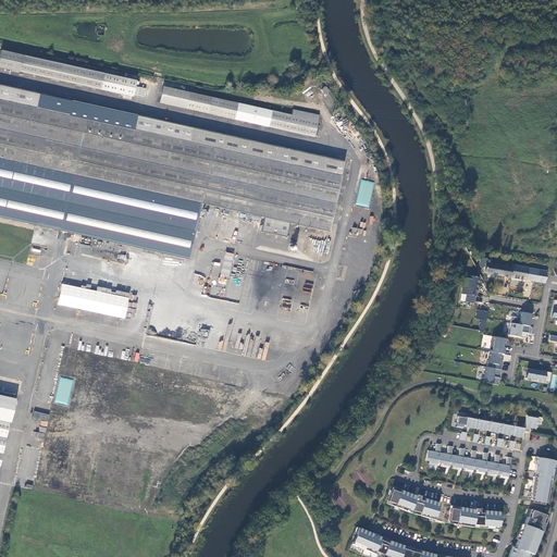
[(24,54),(1,50),(0,52),(0,66),(133,97),(137,75),(25,50),(24,54)]
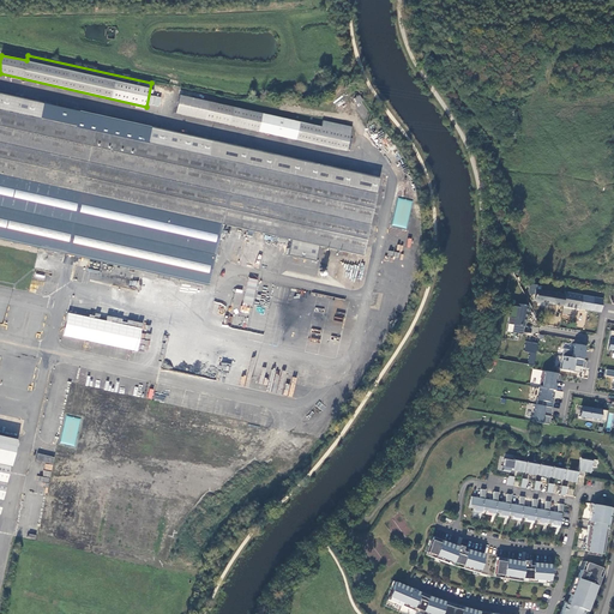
[(323,120),(323,122),(321,126),(216,103),(217,100),(217,97),(180,90),(175,113),(347,151),(351,127),(323,120)]
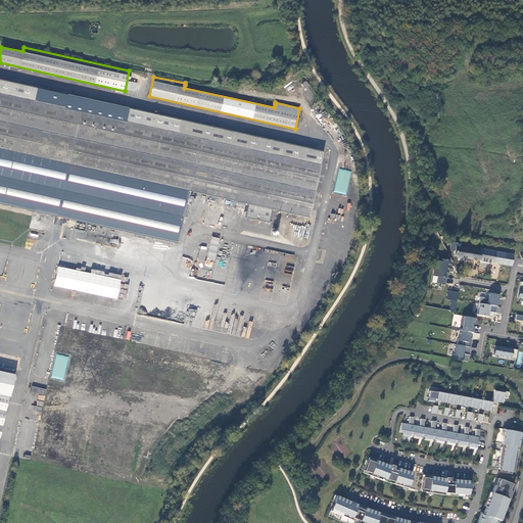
[(323,151),(0,80),(0,204),(33,211),(177,244),(188,191),(308,218),(323,151)]
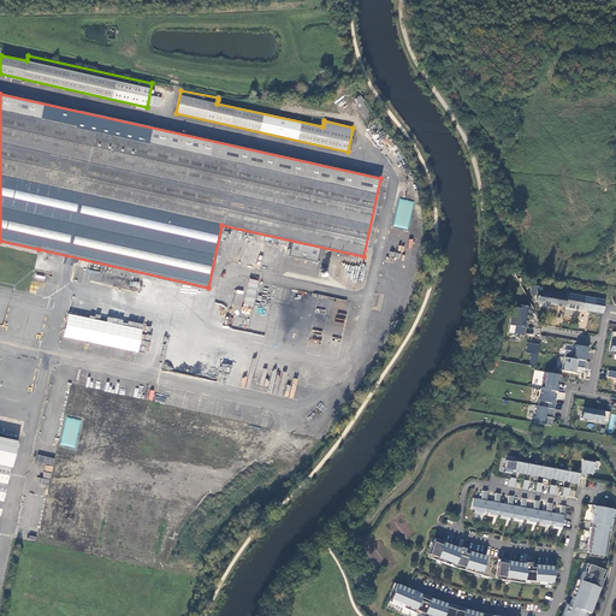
[(355,100),(367,116),(371,113),(363,101),(365,100),(361,96),(355,100)]
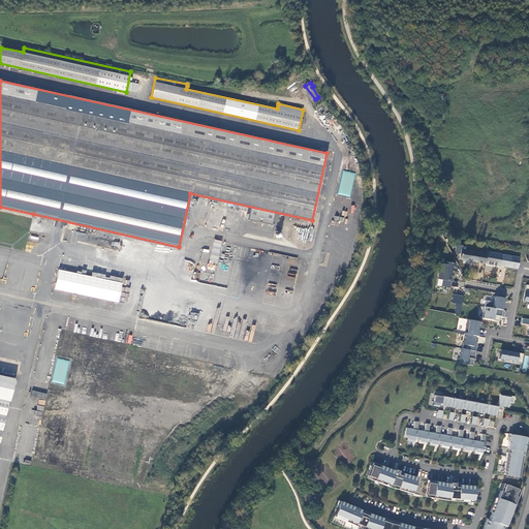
[(277,109),(278,105),(187,86),(186,89),(277,109)]
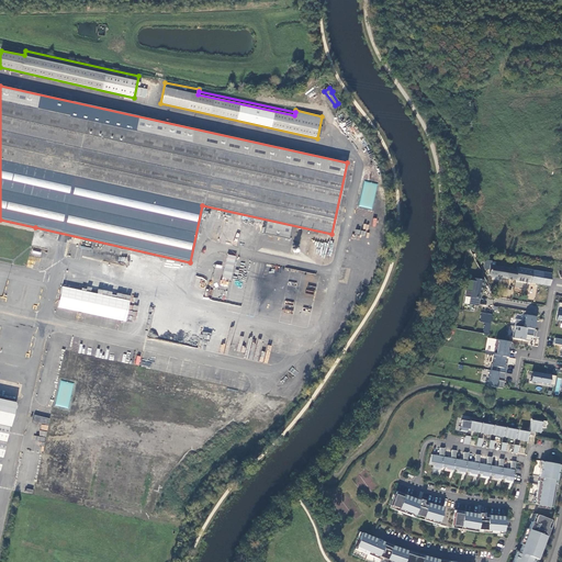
[(373,210),(378,183),(363,181),(359,208),(373,210)]
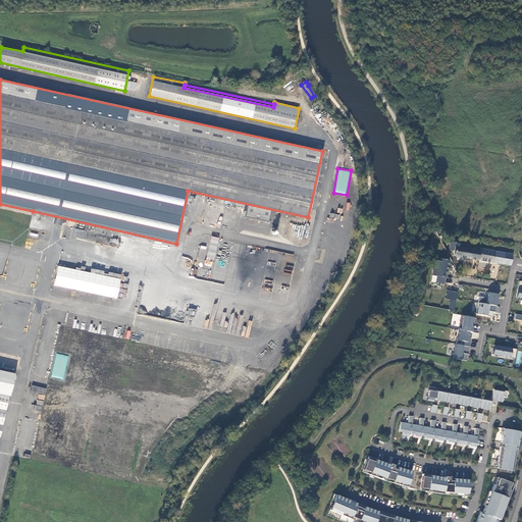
[(258,229),(258,232),(269,235),(271,222),(253,219),(252,228),(258,229)]
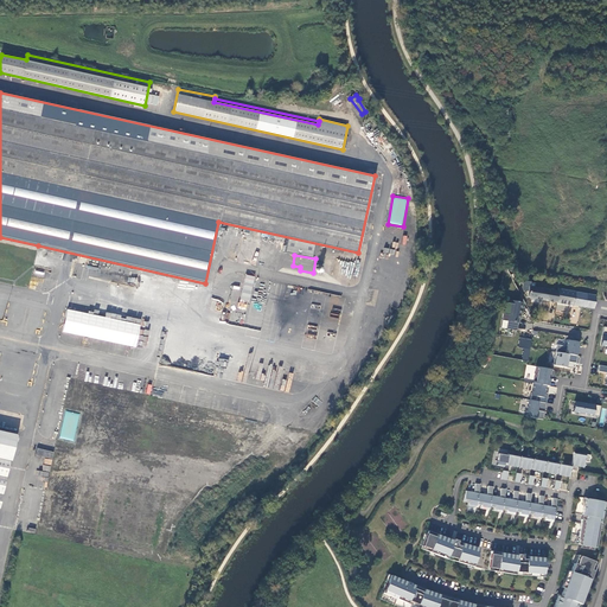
[(138,278),(113,273),(110,281),(135,287),(138,278)]
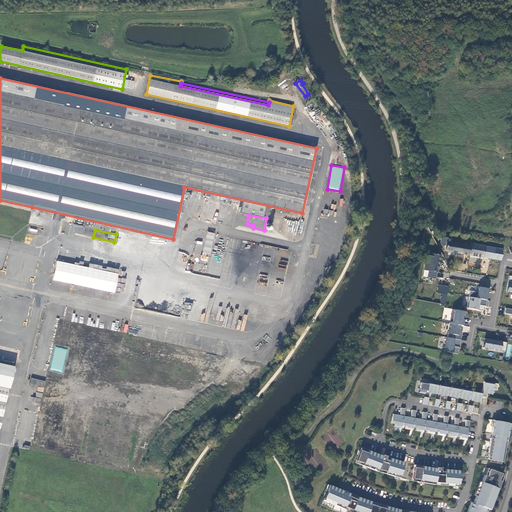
[(207,232),(203,253),(211,254),(214,233),(207,232)]
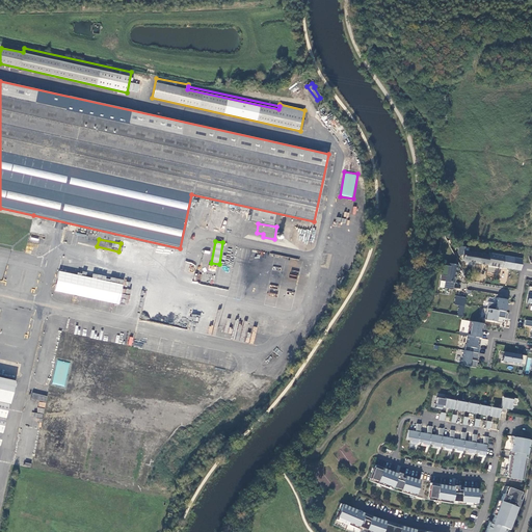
[(464,246),(459,245),(457,255),(462,255),(461,261),(520,270),(520,268),(522,259),(488,253),(488,256),(463,250),(464,246)]
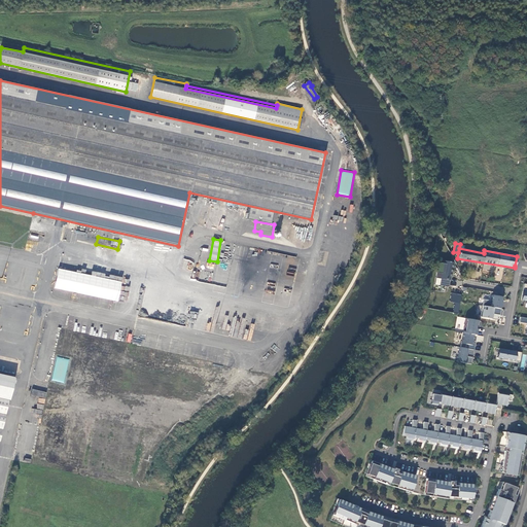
[(435,278),(442,279),(449,280),(453,262),(444,260),(443,264),(437,262),(435,278)]
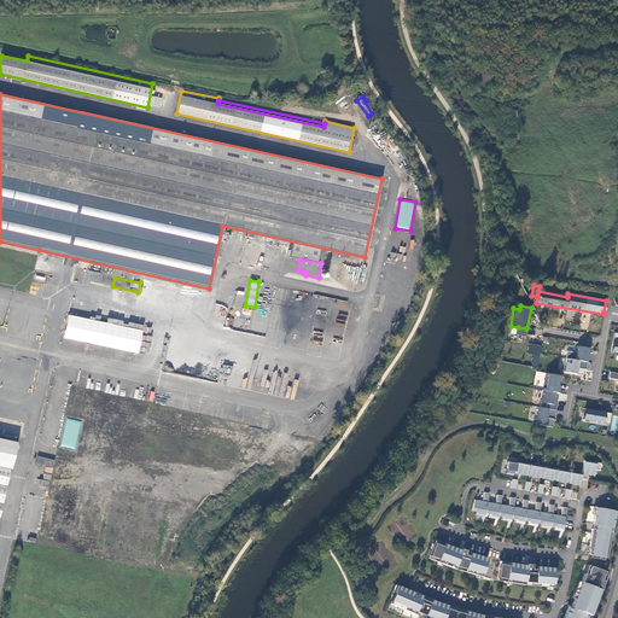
[(69,315),(64,338),(139,353),(145,325),(128,322),(109,318),(108,322),(69,315)]
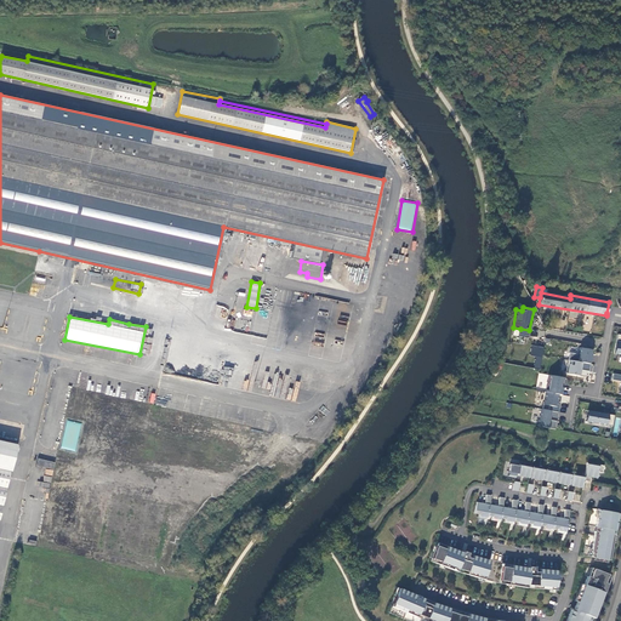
[(541,369),(543,347),(531,346),(530,355),(536,357),(535,368),(541,369)]
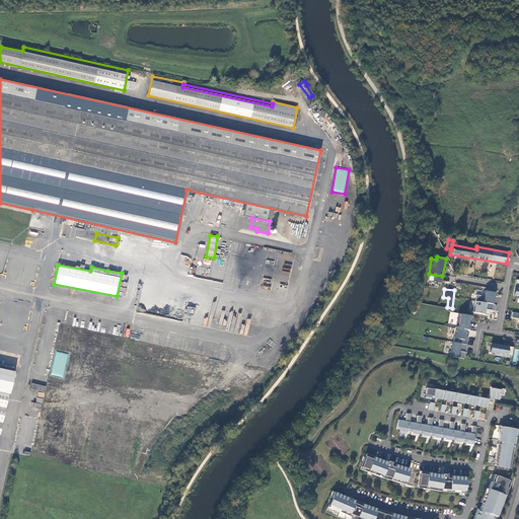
[(476,295),(475,301),(494,304),(496,293),(485,291),(484,296),(476,295)]
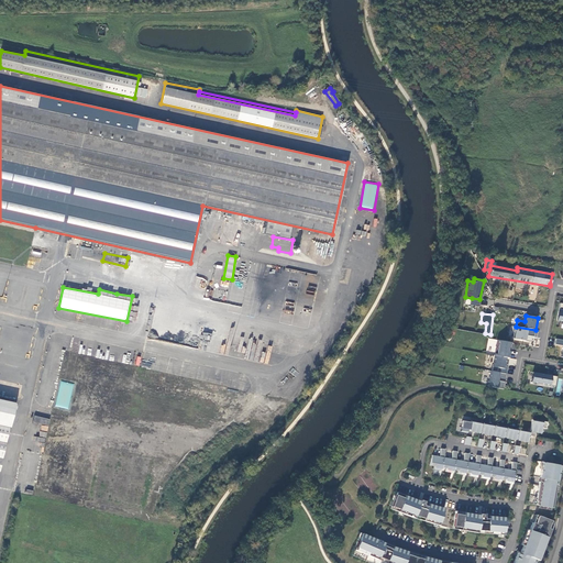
[(532,337),(534,337),(536,330),(516,327),(514,326),(512,331),(514,331),(512,339),(531,342),(532,337)]
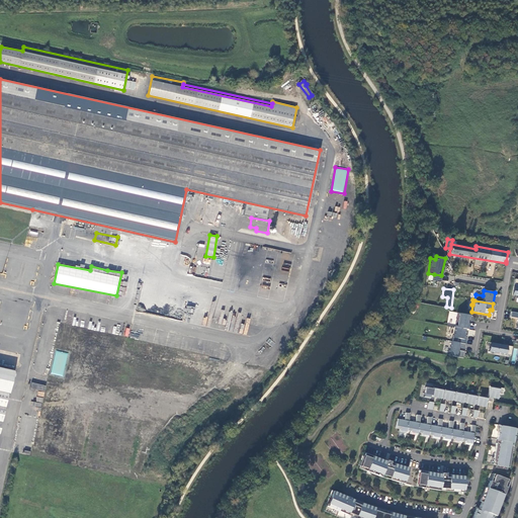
[(471,315),(457,313),(454,327),(468,330),(471,315)]
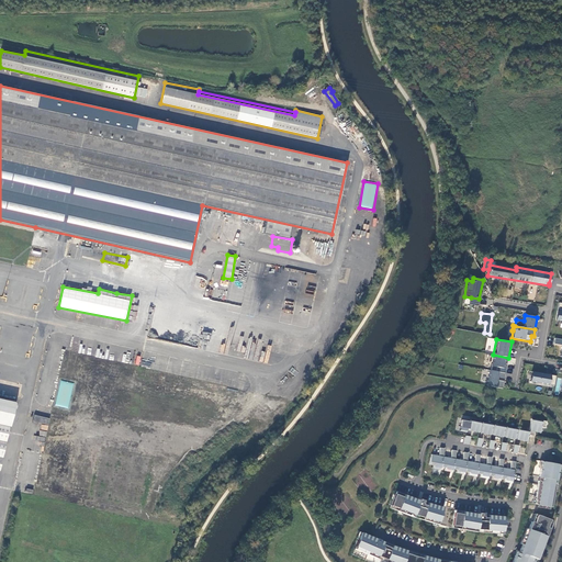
[(506,373),(490,370),(486,386),(503,389),(504,381),(497,380),(498,377),(505,379),(506,373)]
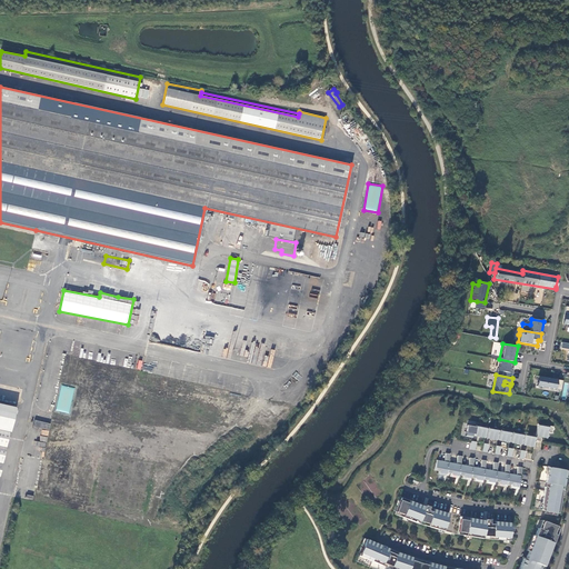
[(561,390),(562,380),(541,377),(539,387),(561,390)]
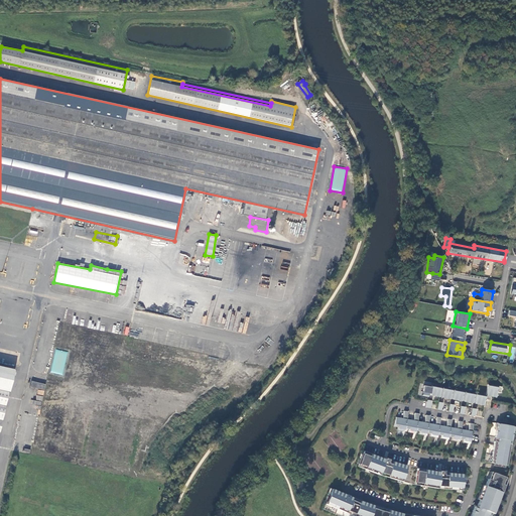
[(50,372),(62,375),(68,352),(55,349),(50,372)]
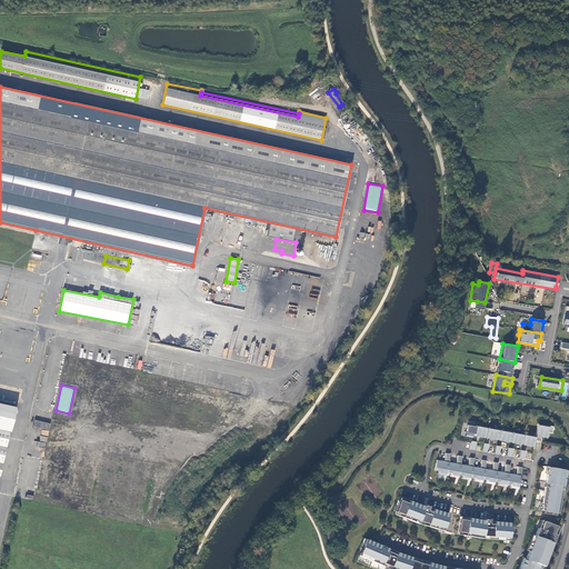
[(0,475),(16,408),(0,403),(0,475)]
